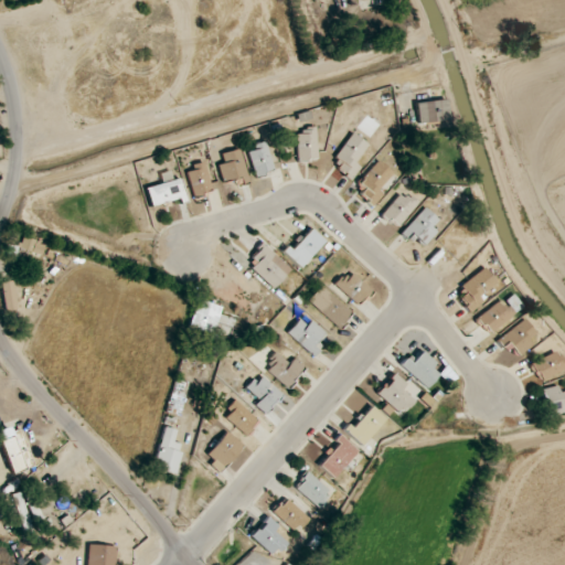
[(417,124),(448,119),(446,99),(414,104),(417,124)]
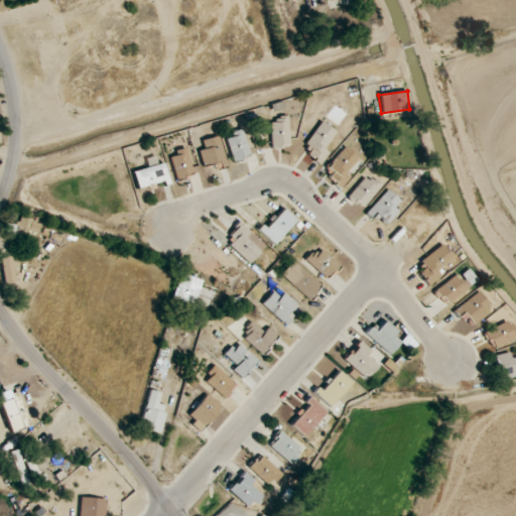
[(284,109),(281,101),(270,105),(273,112),(284,109)]
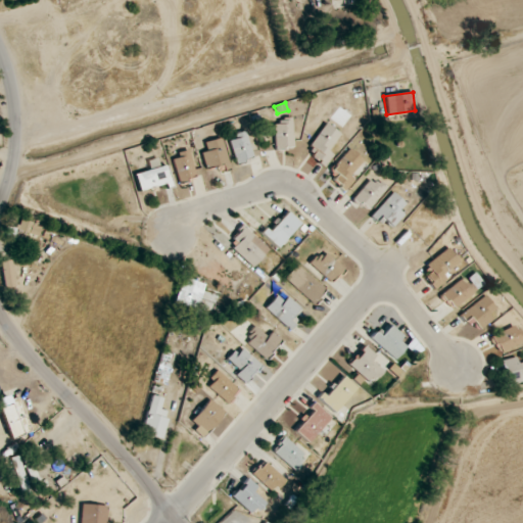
[(293,147),(292,117),(281,117),(281,124),(274,125),(275,148),(293,147)]
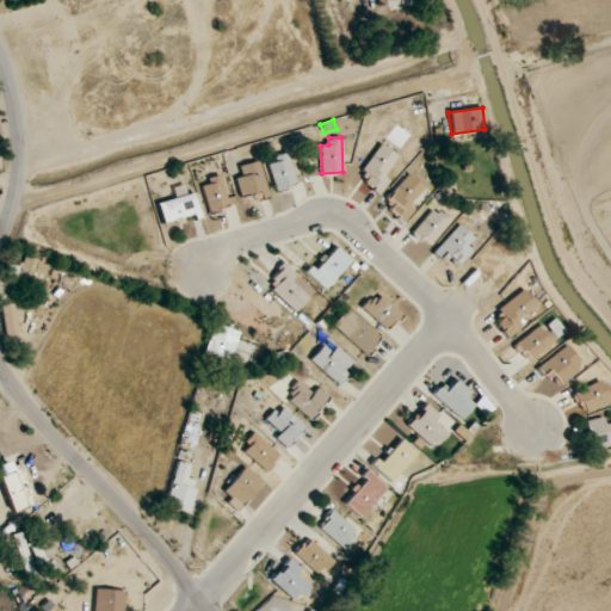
[(369,174),(364,183),(381,193),(389,180),(384,178),(397,154),(378,143),(363,171),(369,174)]
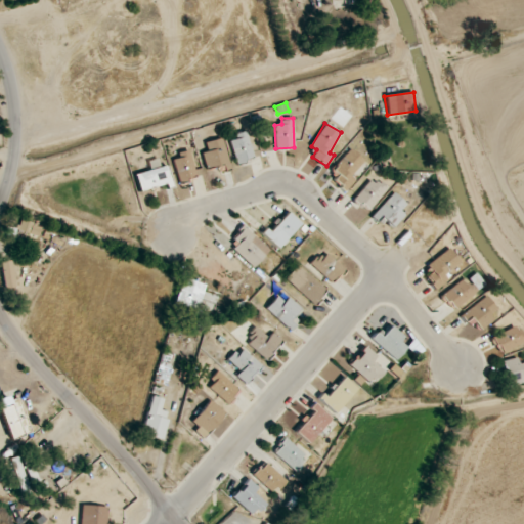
[(229,138),(236,163),(254,158),(247,133),(229,138)]
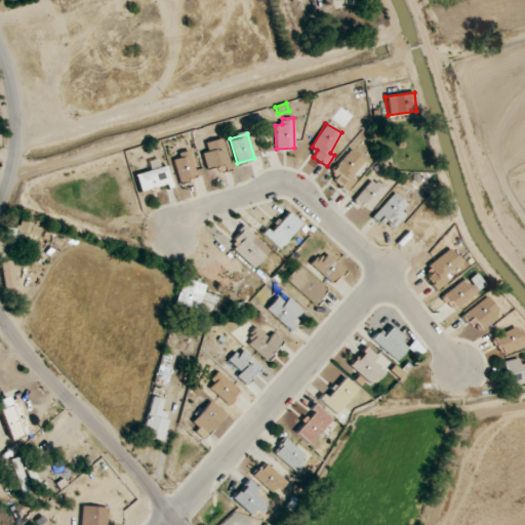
[(208,171),(230,165),(223,137),(200,145),(208,171)]
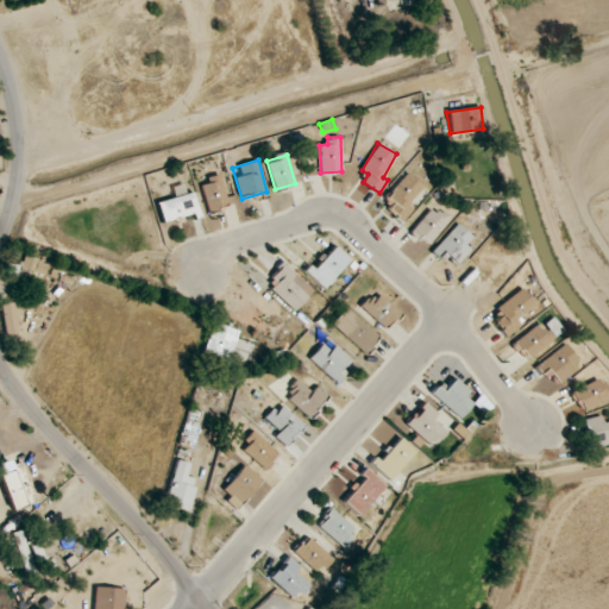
[(382,201),(403,220),(412,211),(407,205),(424,187),(408,173),(382,201)]
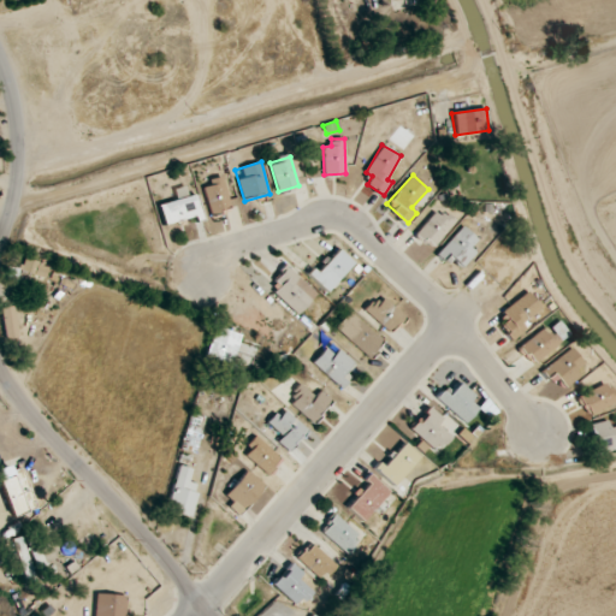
[(201,185),(211,214),(231,207),(223,178),(201,185)]
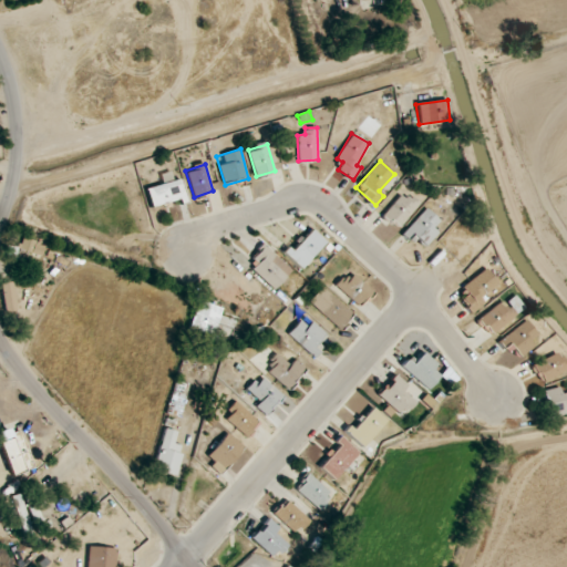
[(150,208),(185,198),(179,178),(144,189),(150,208)]
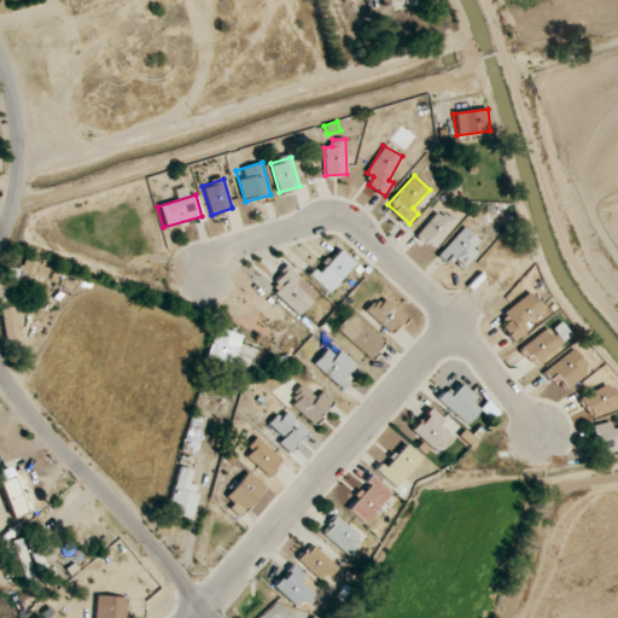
[(418,234),(435,249),(455,223),(438,209),(418,234)]
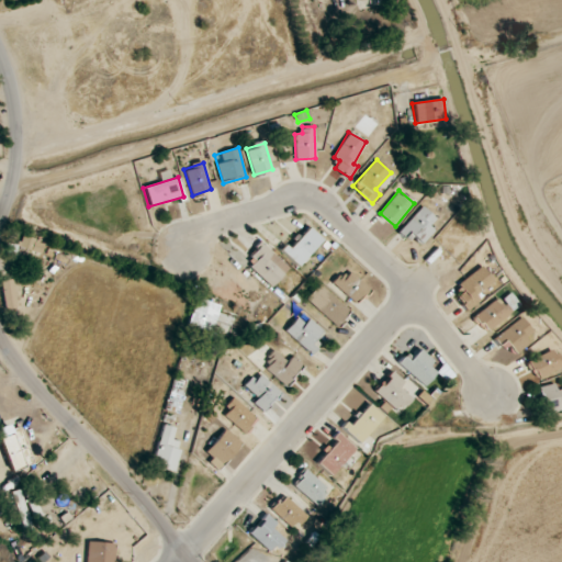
[(436,220),(422,206),(398,232),(408,242),(414,236),(422,244),(434,231),(429,226),(436,220)]
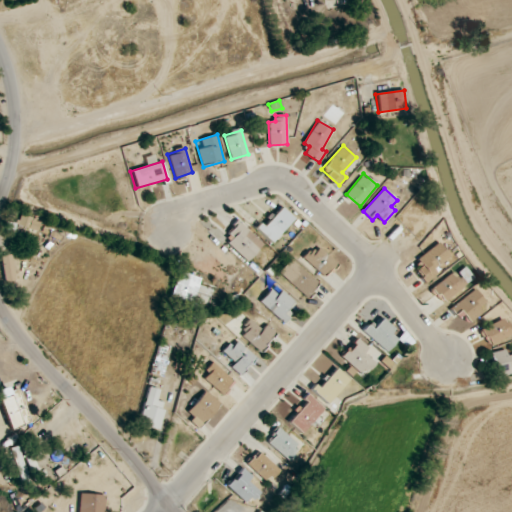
[(258,230),(273,243),(295,219),(280,206),(258,230)]
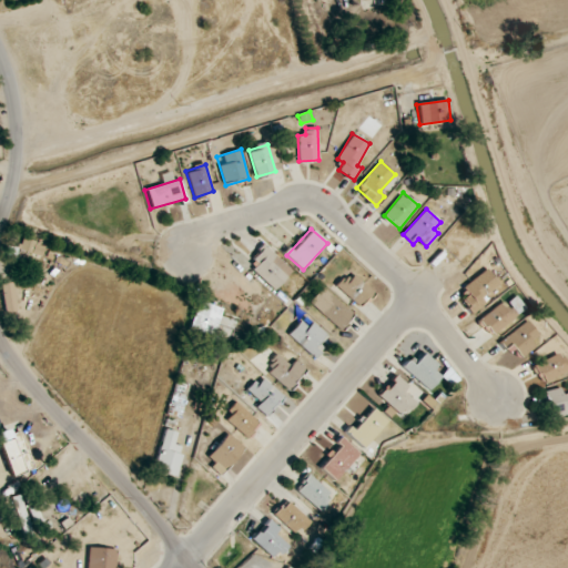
[(41,255),(44,244),(22,240),(19,251),(41,255)]
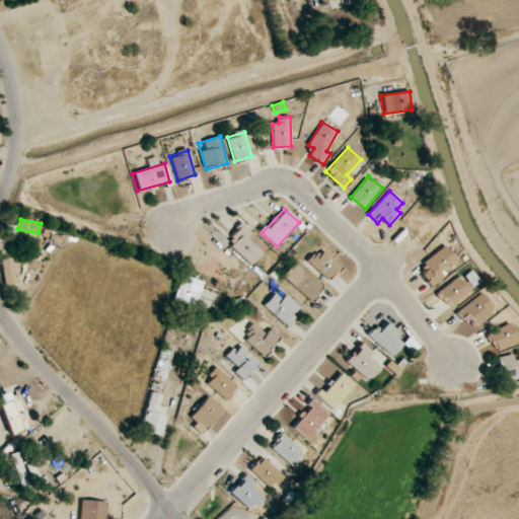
[(250,266),(268,247),(241,224),(230,235),(236,240),(230,246),(250,266)]
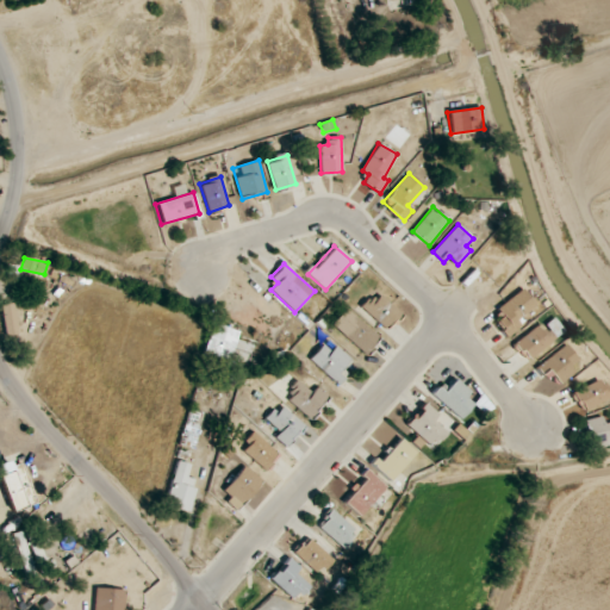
[(492,310),(509,336),(521,328),(516,319),(535,307),(524,290),(492,310)]
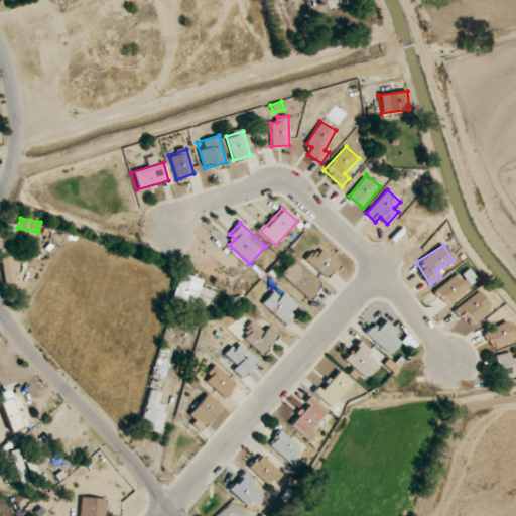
[(327,279),(339,265),(318,247),(306,260),(327,279)]
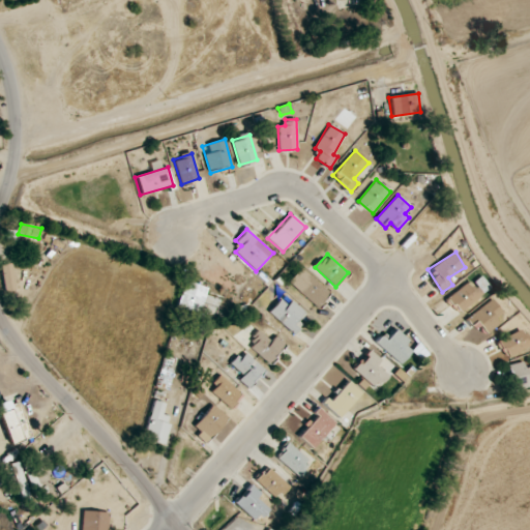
[(0,265),(0,267),(4,292),(16,290),(10,263),(0,265)]
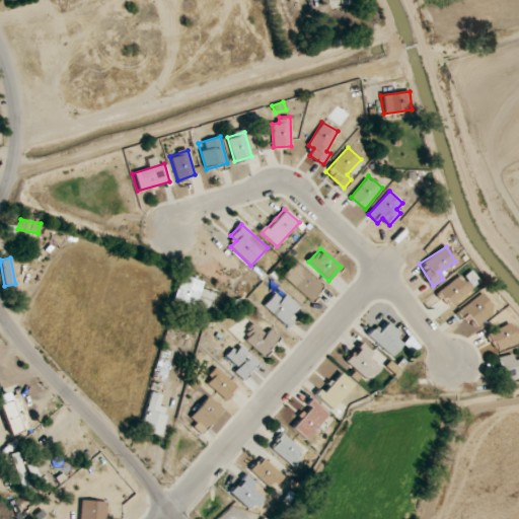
[(282,276),(310,301),(322,288),(294,263),(282,276)]
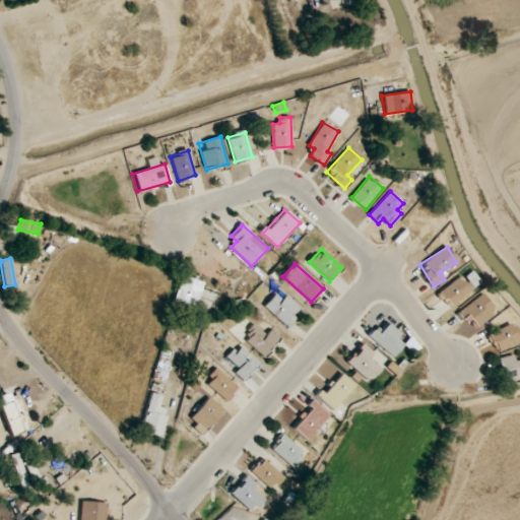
[(463,277),(463,276),(439,290),(448,305),(480,285),(472,271),(463,277)]
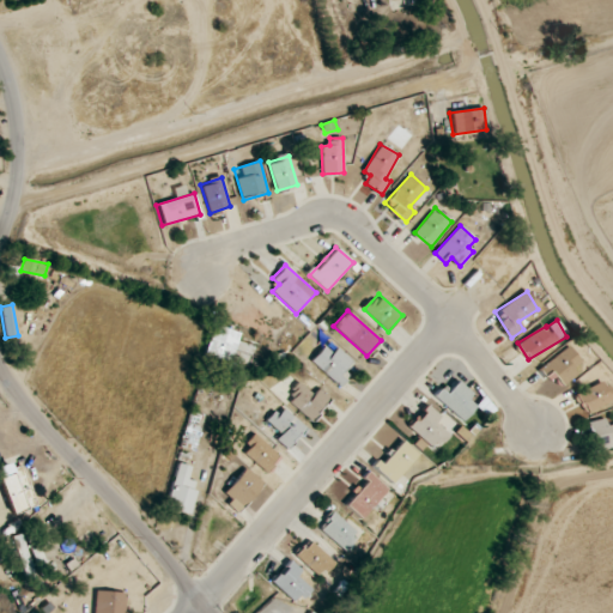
[(230,363),(240,333),(214,325),(205,354),(230,363)]
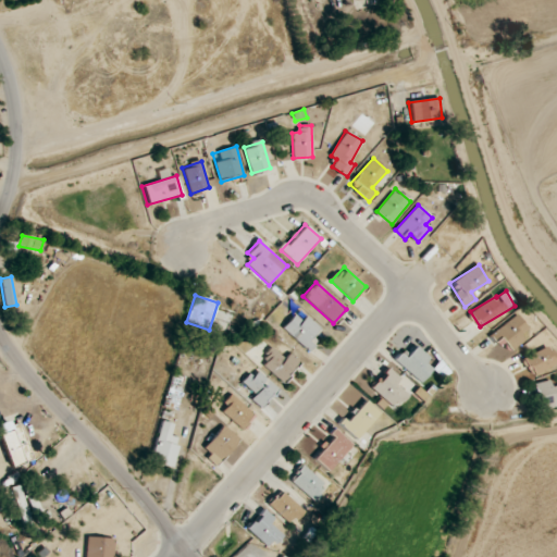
[(302,321),(295,314),(284,326),(305,345),(320,327),(307,317),(302,321)]
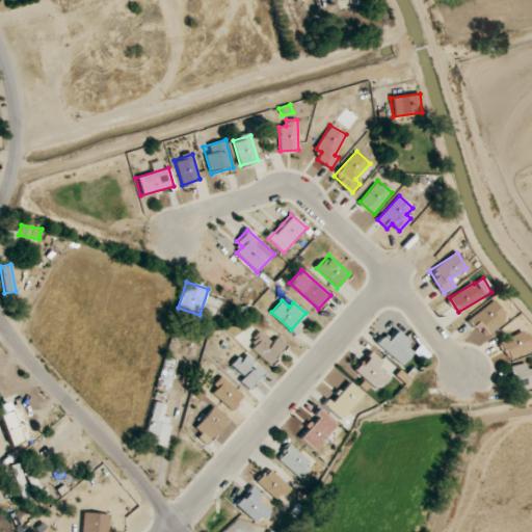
[(497,319),(504,315),(496,301),(468,318),(474,329),(481,325),(486,334),(501,325),(497,319)]
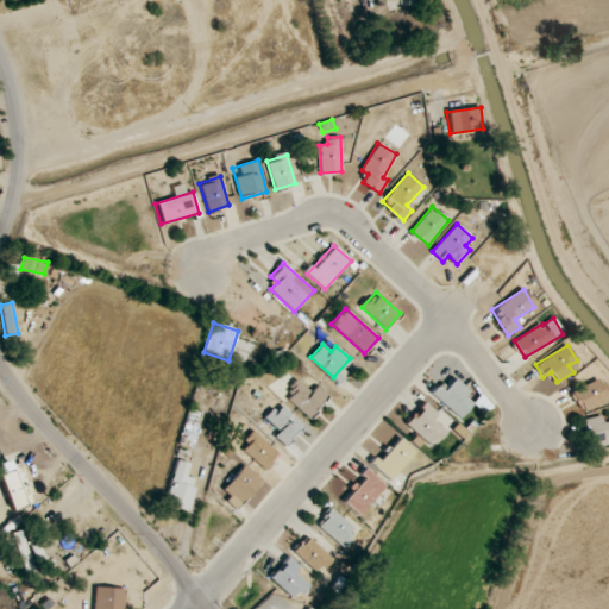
[(513,375),(523,365),(515,355),(504,364),(513,375)]
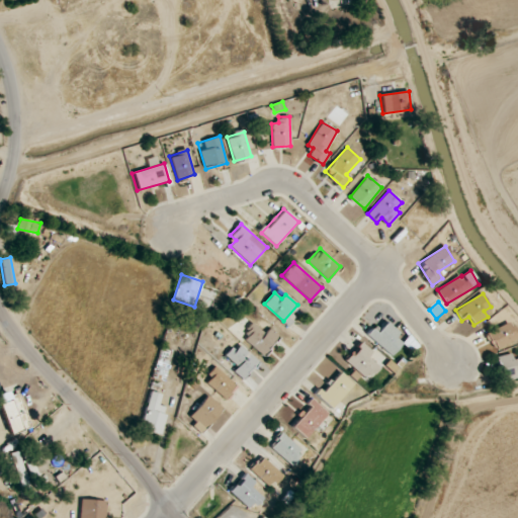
[(400,332),(385,322),(377,332),(371,327),(365,335),(391,356),(402,343),(395,337),(400,332)]
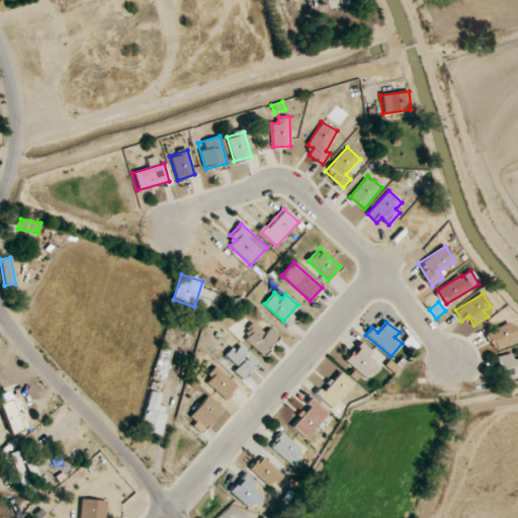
[(495,349),(517,339),(517,333),(513,322),(488,332),(495,349)]
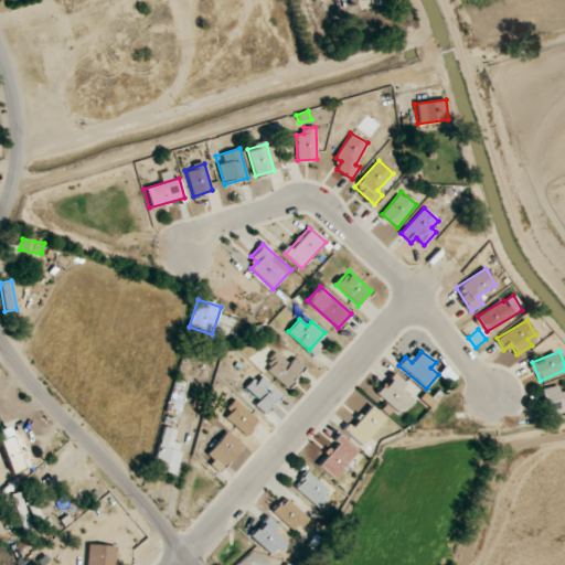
[(286,387),(304,368),(294,358),(288,364),(275,352),(263,365),(286,387)]
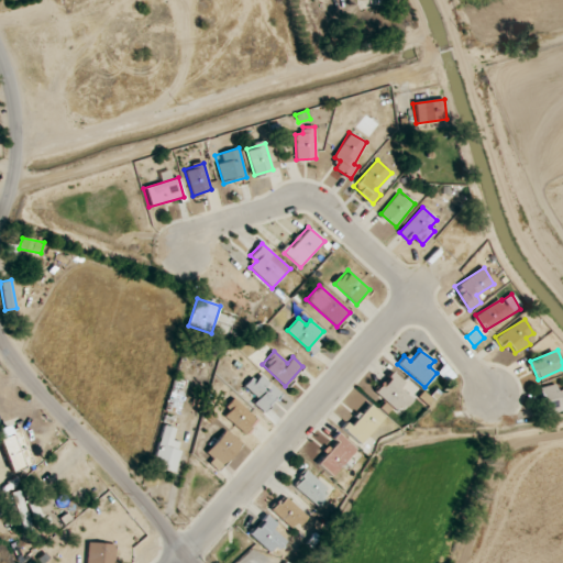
[(414,396),(403,389),(407,383),(389,372),(374,396),(403,414),(414,396)]
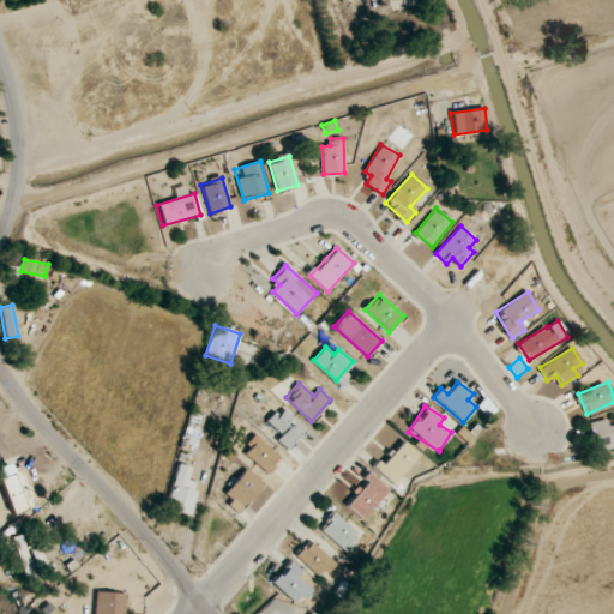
[(268,423),(282,434),(277,440),(289,451),(307,428),(281,407),(268,423)]
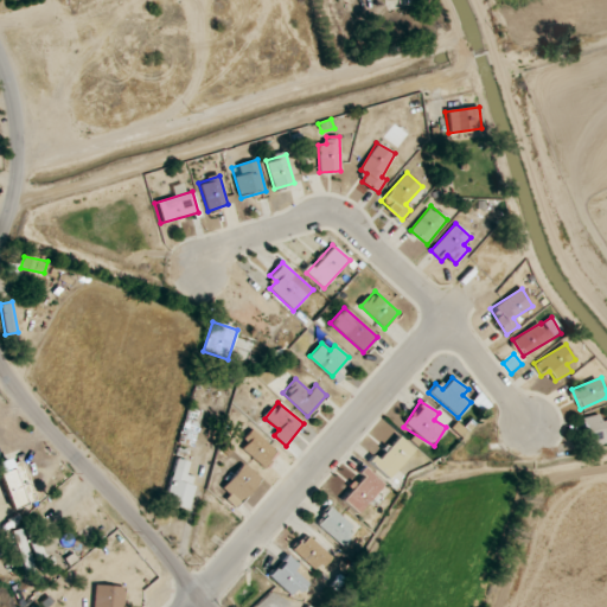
[(582,417),(588,448),(606,443),(606,420),(600,422),(599,415),(582,417)]
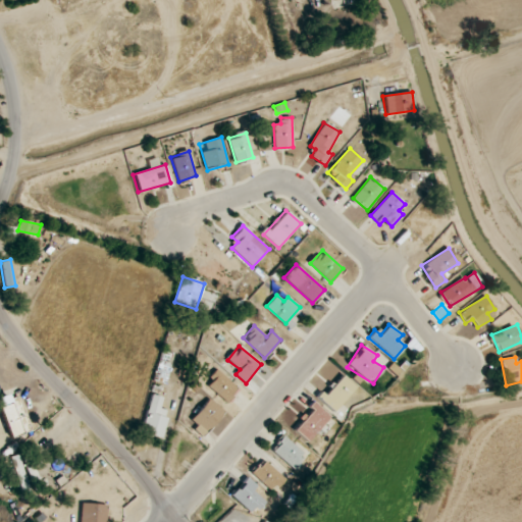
[(239,389),(218,370),(206,384),(227,403),(239,389)]
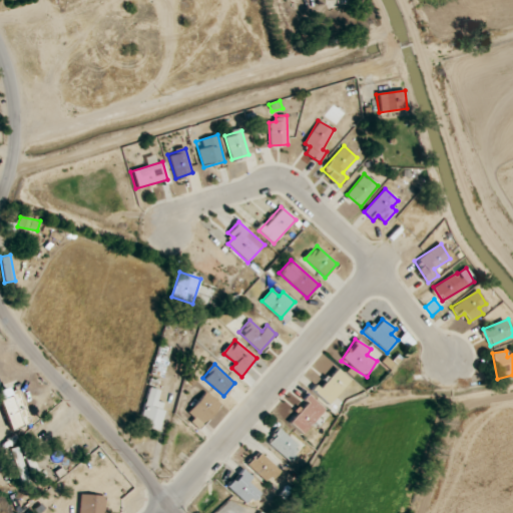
[(314,393),(328,405),(349,380),(335,368),(314,393)]
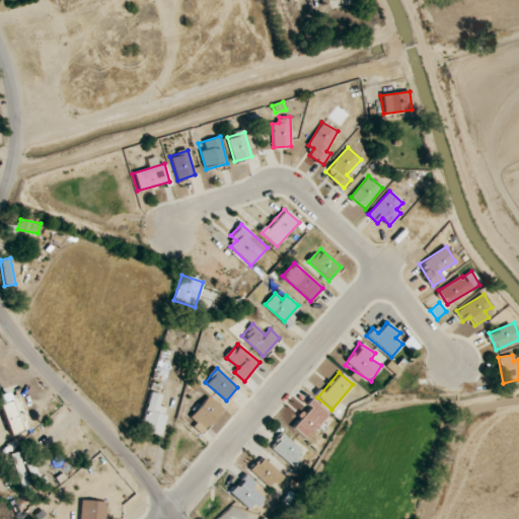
[(17,394),(9,397),(7,391),(0,394),(0,410),(9,436),(30,428),(17,394)]
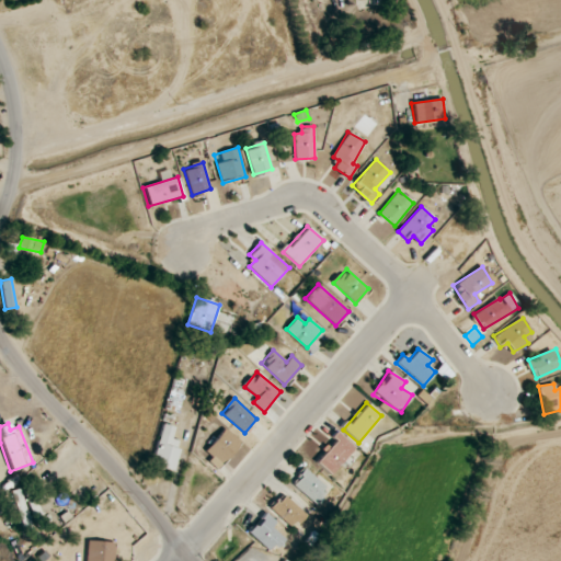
[(173,471),(181,441),(172,438),(174,427),(162,424),(151,466),(173,471)]
